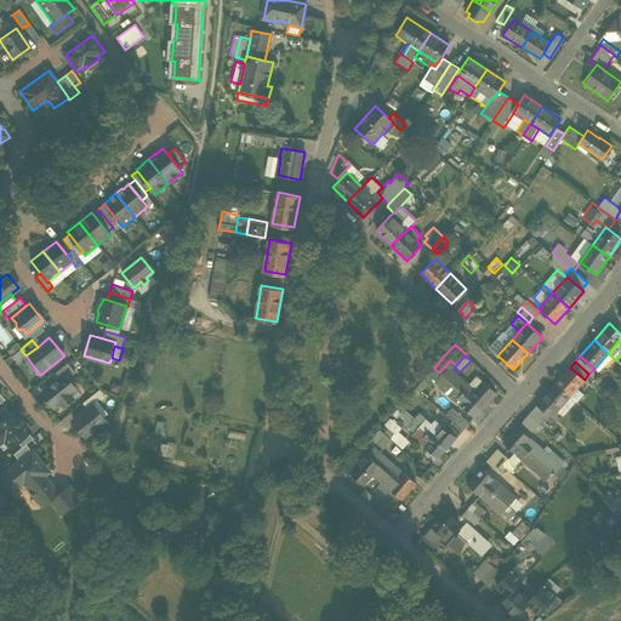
[(52,376),(57,381),(66,375),(68,379),(75,372),(68,363),(52,376)]
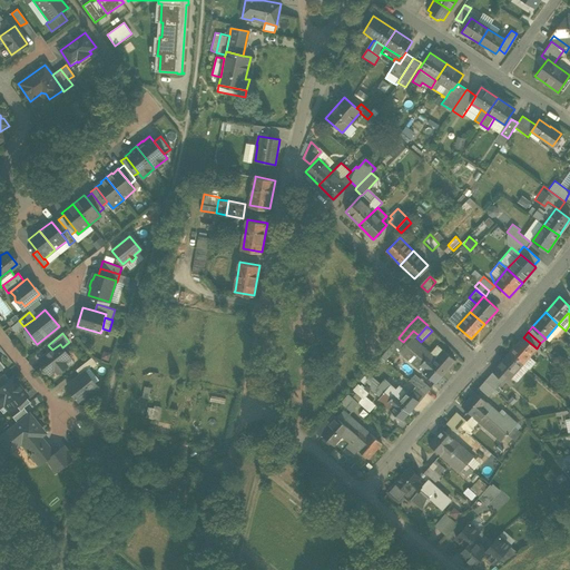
[(405,344),(411,349),(416,341),(412,337),(405,344)]
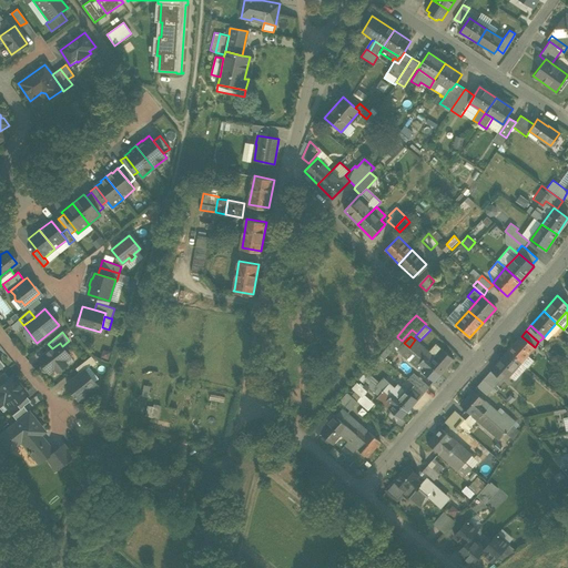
[(521,336),(508,351),(521,362),(535,347),(521,336)]
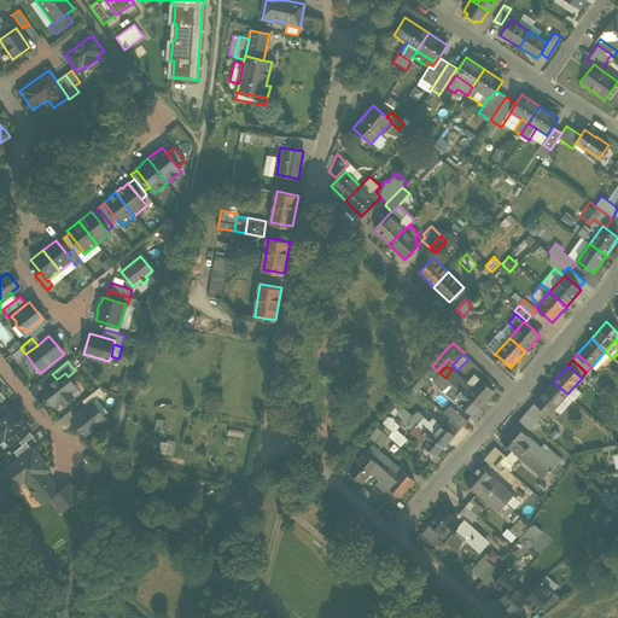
[(430,377),(433,379),(439,373),(437,371),(432,367),(415,386),(419,389),(430,377)]
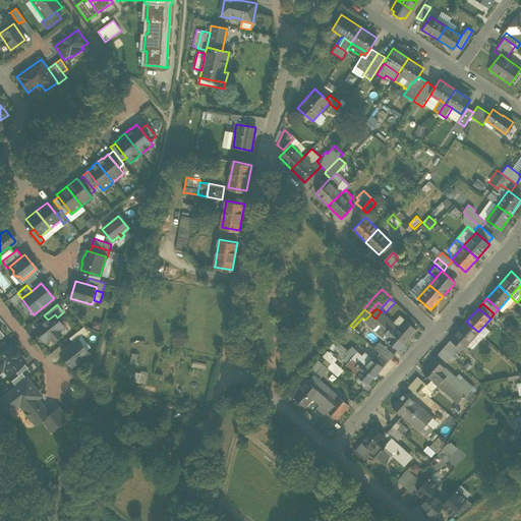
[(375,319),(388,330),(404,344),(416,330),(405,320),(399,328),(381,311),(375,319)]
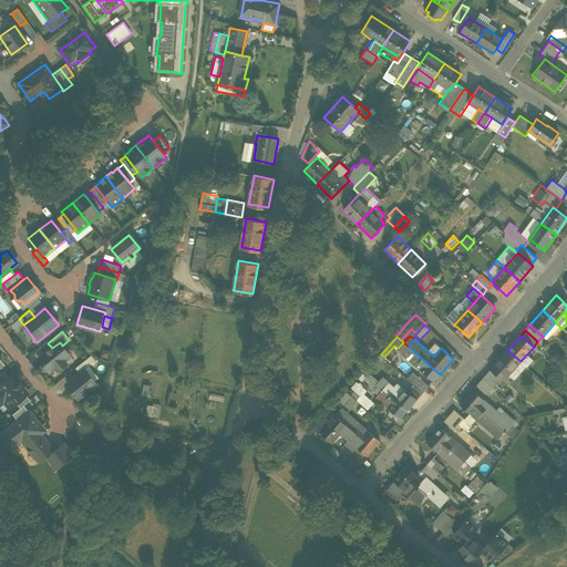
[(39,359),(50,372),(55,367),(59,370),(66,363),(64,360),(70,356),(62,346),(60,342),(52,348),(39,359)]
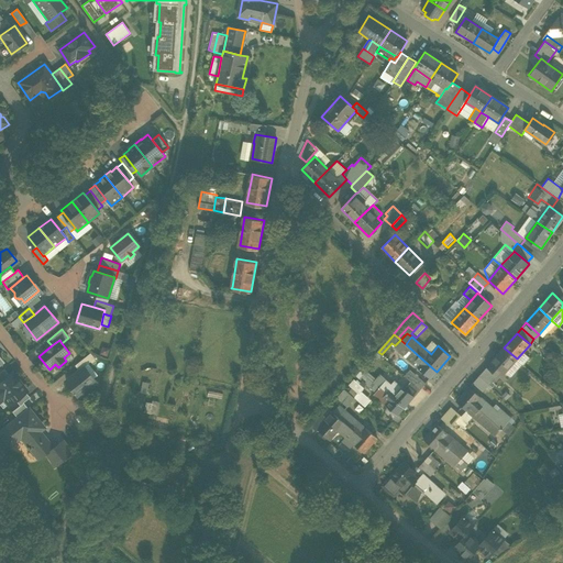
[(419,356),(406,344),(400,340),(395,345),(394,346),(398,351),(418,368),(420,365),(415,361),(419,356)]
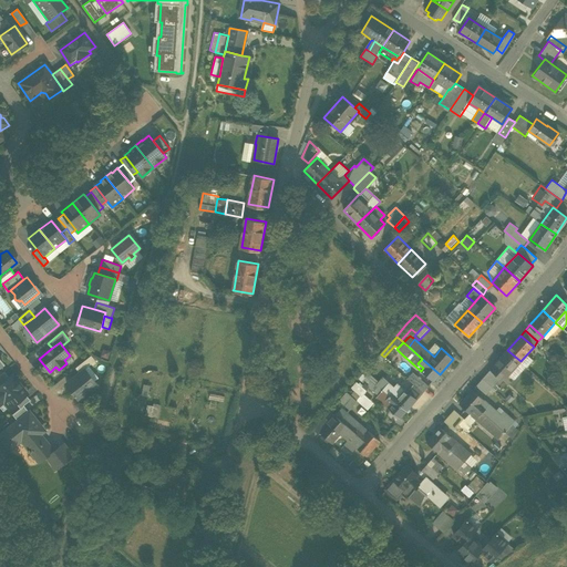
[(508,374),(521,361),(507,350),(490,370),(500,378),(503,373),(507,377),(508,374)]
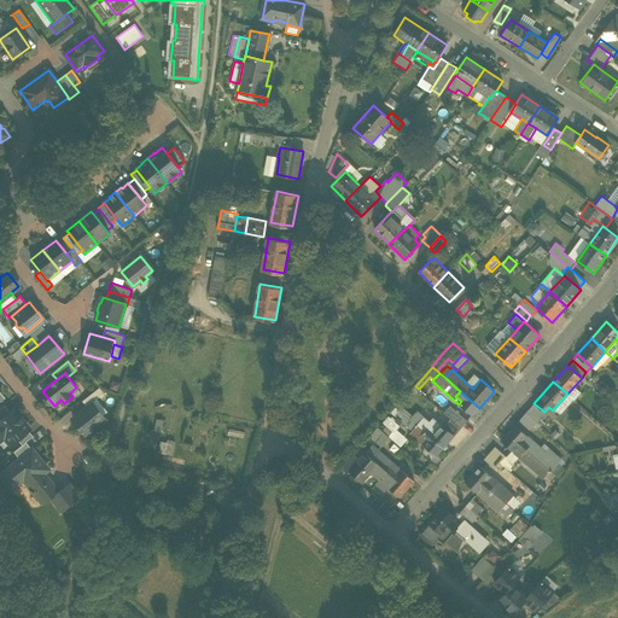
[(83,401),(87,407),(93,402),(104,394),(100,388),(83,401)]
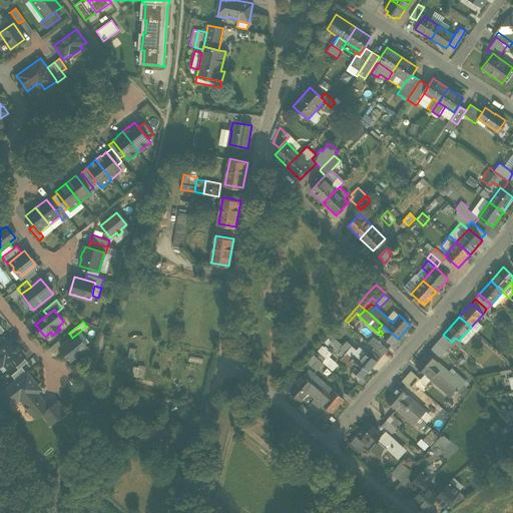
[(392,345),(398,339),(382,325),(378,329),(383,333),(381,336),(392,345)]
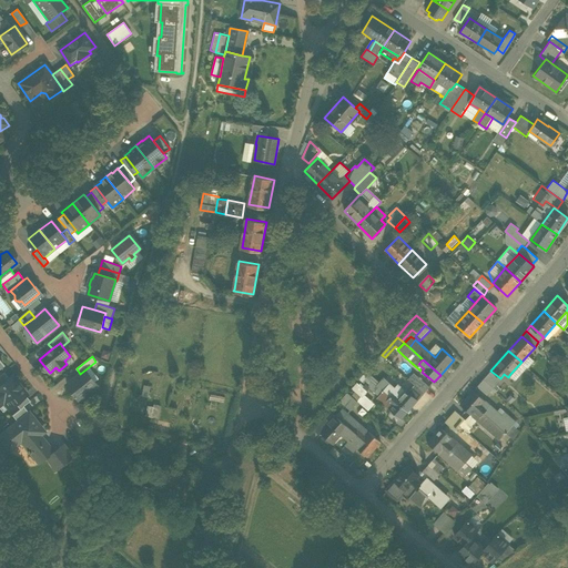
[(527,367),(521,362),(509,375),(516,381),(527,367)]
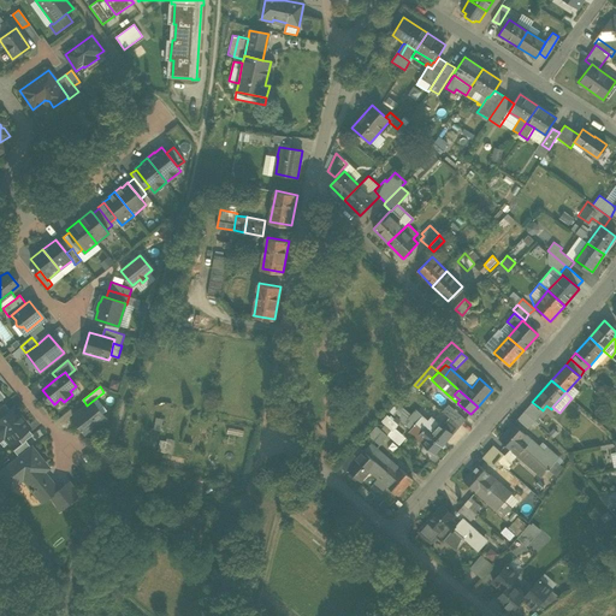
[(72,416),(87,434),(106,419),(93,401),(87,406),(72,416)]
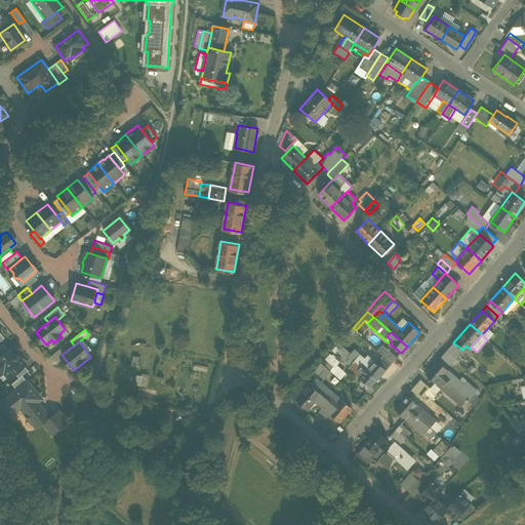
[(453,342),(446,351),(455,359),(456,359),(463,351),(462,350),(453,342)]
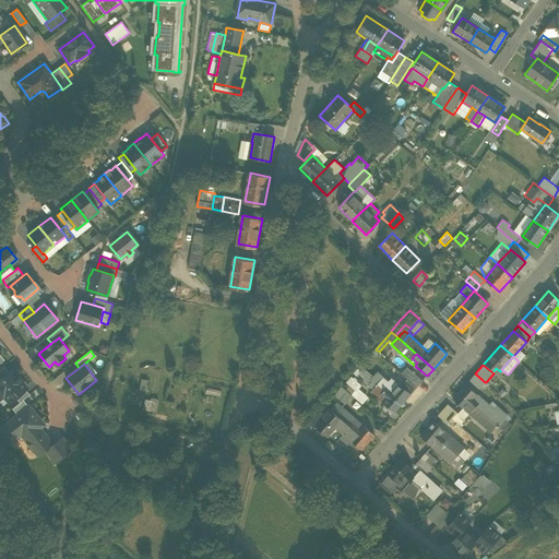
[(0,368),(0,380),(9,373),(3,366),(0,368)]
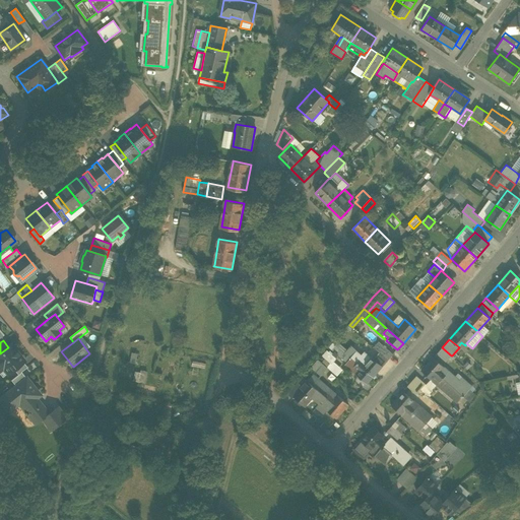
[(379,341),(374,347),(379,352),(388,361),(393,354),(379,341)]
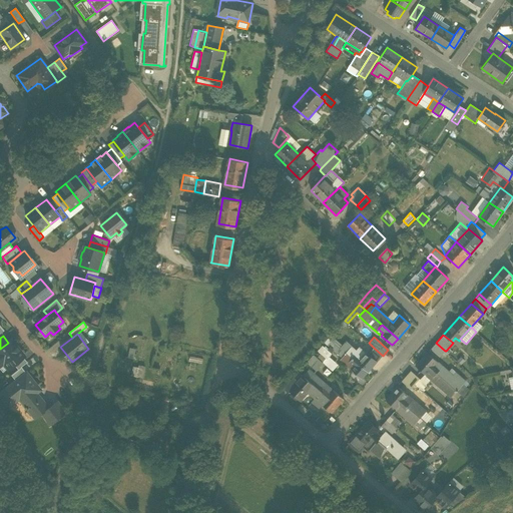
[(341,349),(334,343),(329,339),(329,338),(325,342),(343,357),(346,354),(346,353),(341,349)]
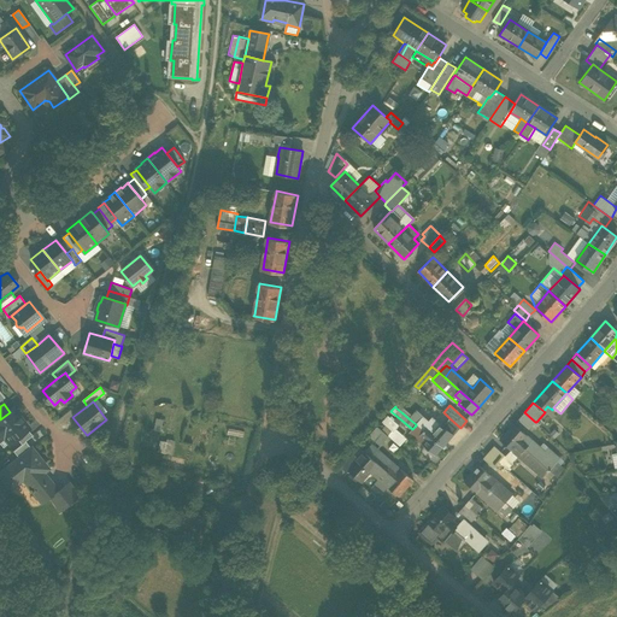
[(0,439),(4,436),(10,444),(16,438),(27,429),(28,428),(13,410),(10,412),(0,419),(0,439)]
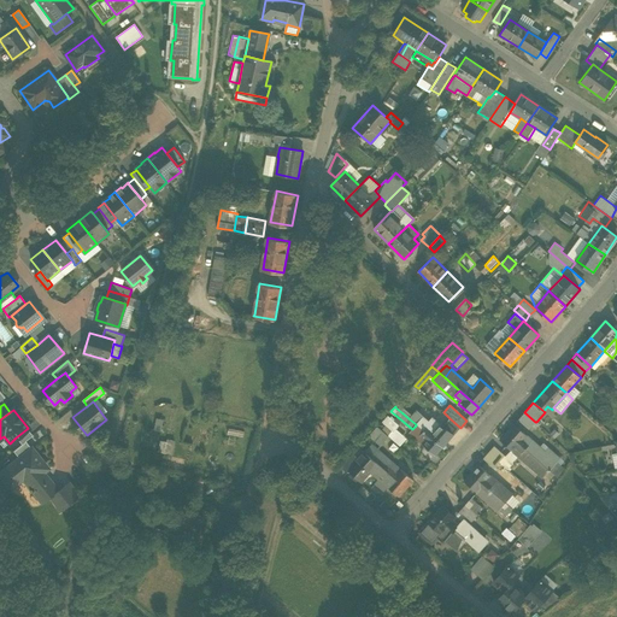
[(417,412),(410,419),(416,424),(423,417),(417,412)]
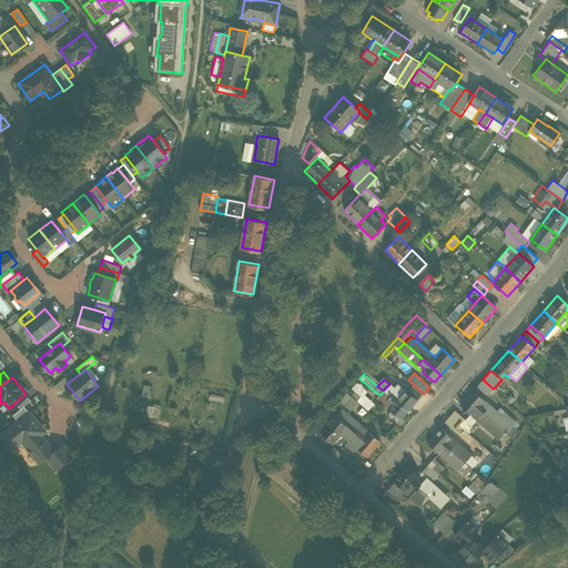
[(487,395),(493,388),(483,379),(477,386),(487,395)]
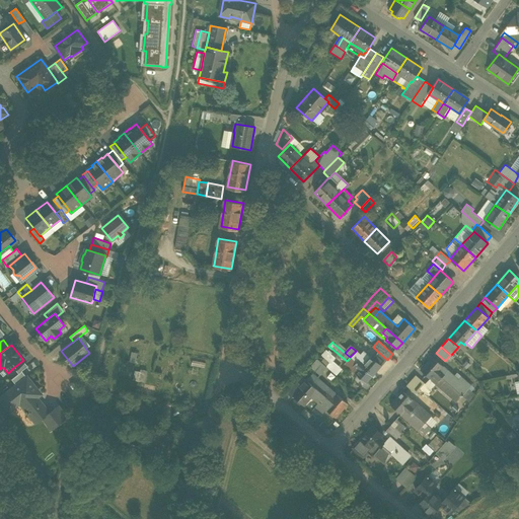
[(336,358),(327,351),(322,356),(324,358),(330,363),(332,361),(336,358)]
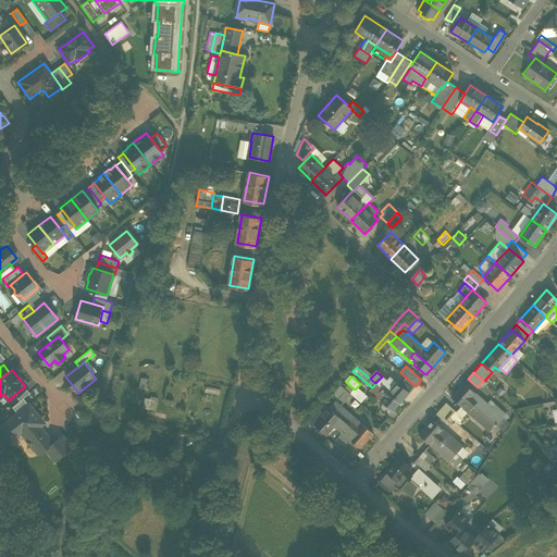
[(388,382),(382,376),(375,383),(382,390),(387,394),(397,383),(392,379),(388,382)]
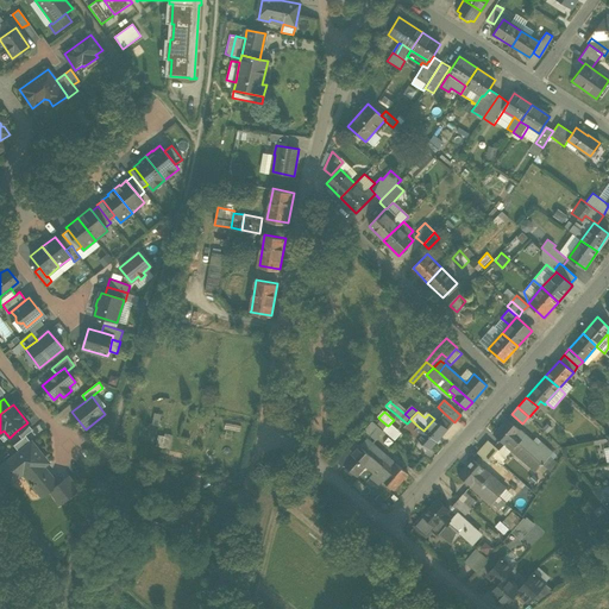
[(454,422),(444,413),(439,420),(449,428),(454,422)]
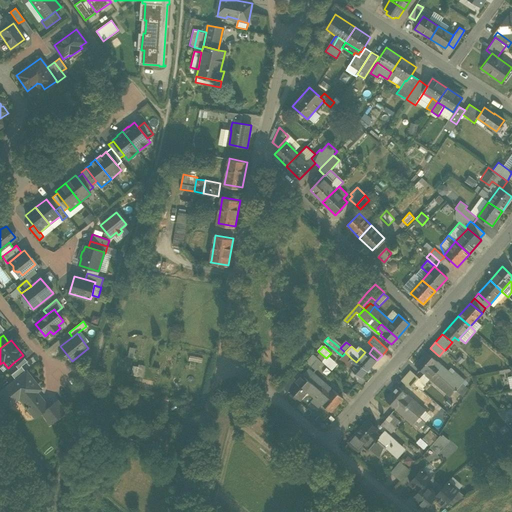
[(351,358),(345,352),(345,353),(342,356),(339,359),(350,368),(352,366),(348,362),(351,358)]
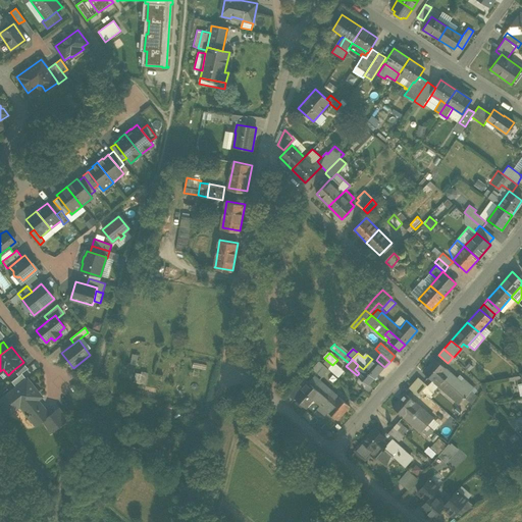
[(372,359),(363,369),(374,378),(383,369),(374,361),(372,359)]
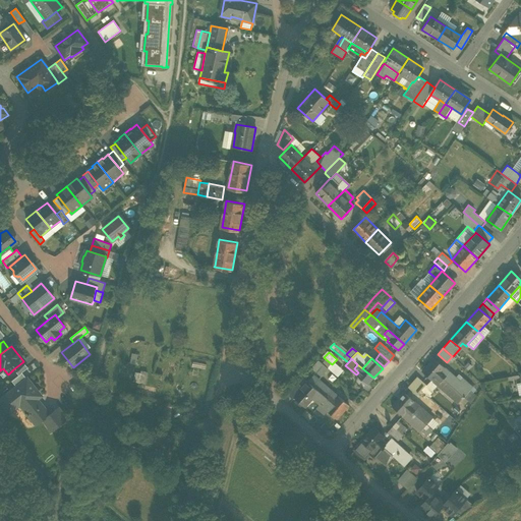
[(427,365),(464,397),(470,390),(472,387),(463,379),(461,382),(450,372),(433,358),(427,365)]
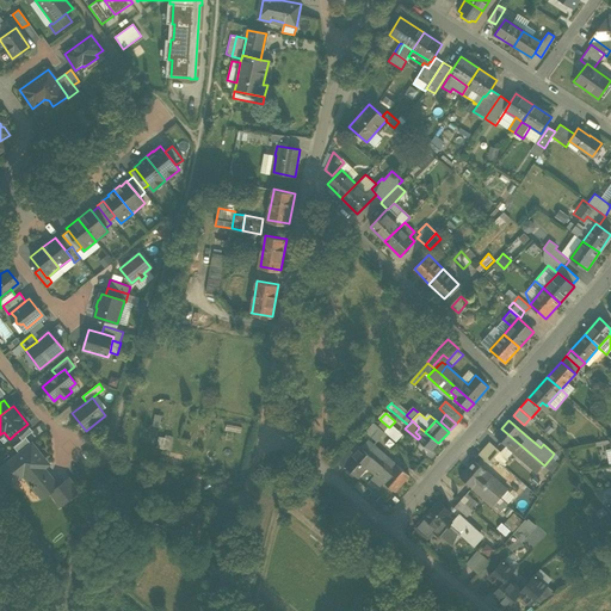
[(382,421),(377,426),(384,432),(389,427),(382,421)]
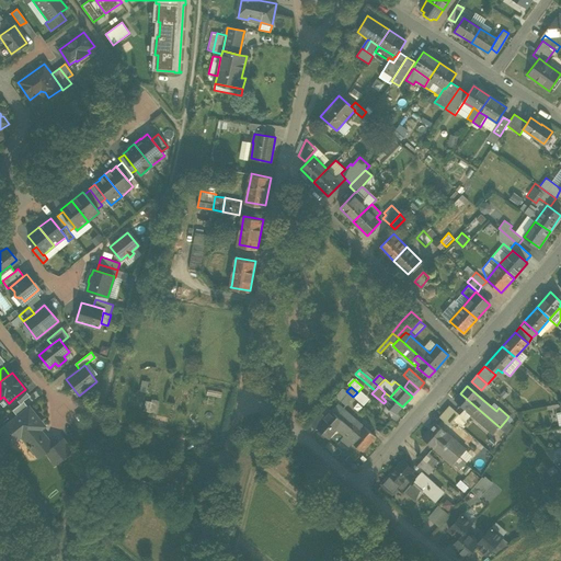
[(412,397),(413,395),(404,387),(402,388),(412,397)]
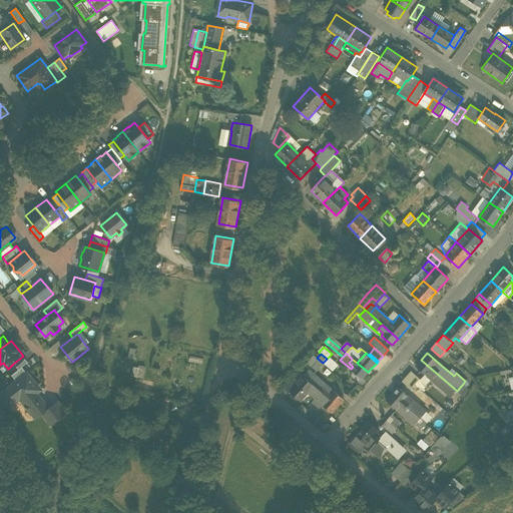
[(307,363),(316,371),(324,363),(323,363),(317,358),(314,355),(307,363)]
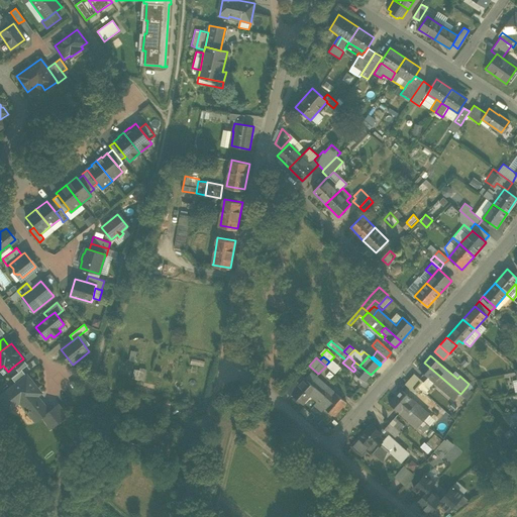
[(13,367),(17,373),(21,370),(27,365),(22,359),(13,367)]
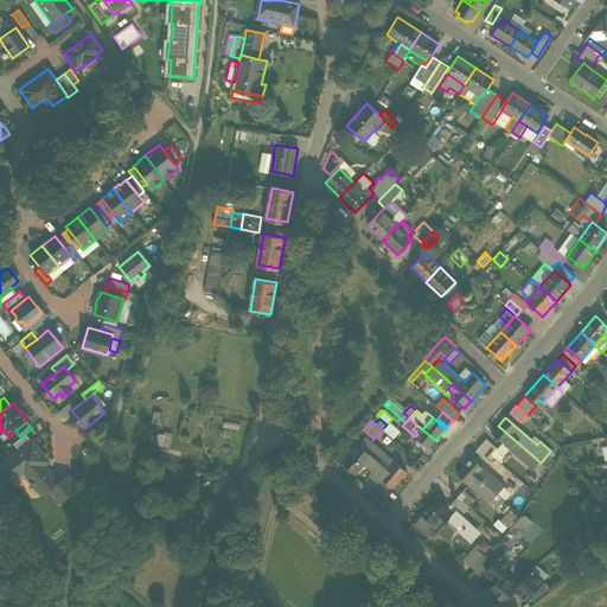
[(383,429),(394,439),(400,432),(389,422),(387,425),(382,429),(383,429)]
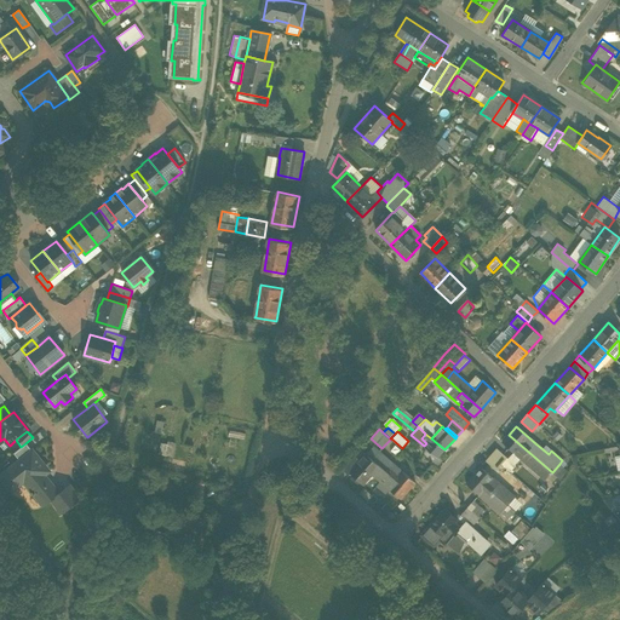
[(431,438),(425,434),(422,438),(426,443),(431,438)]
